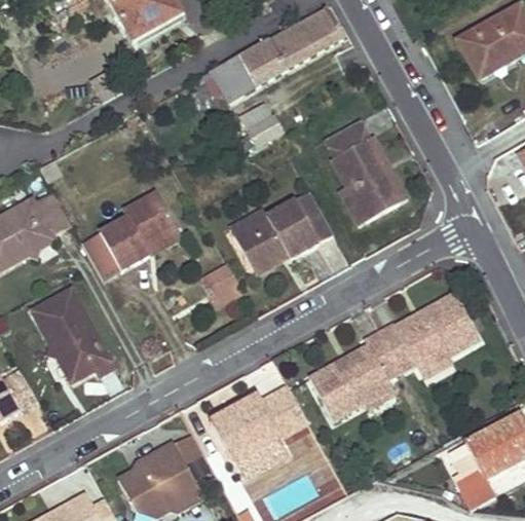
[(111,0),(133,38),(173,15),(164,0),(111,0)]
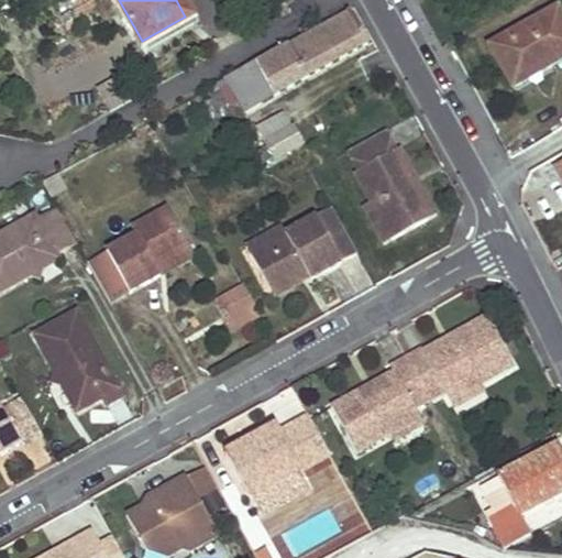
[(197,19),(186,0),(176,0),(185,17),(142,41),(146,47),(197,19)]
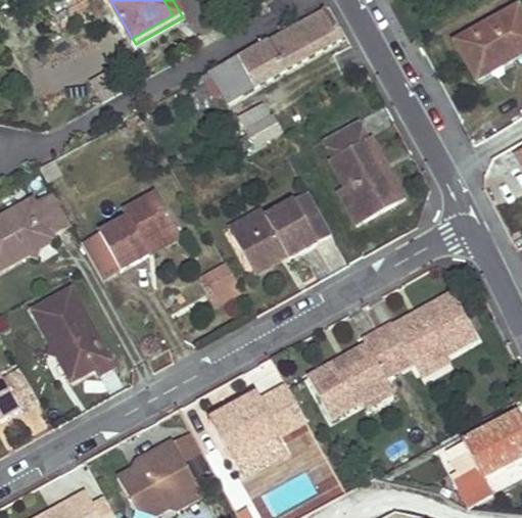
[(521,50),(521,10),(518,3),(454,40),(472,71),(497,56),(501,63),(521,50)]
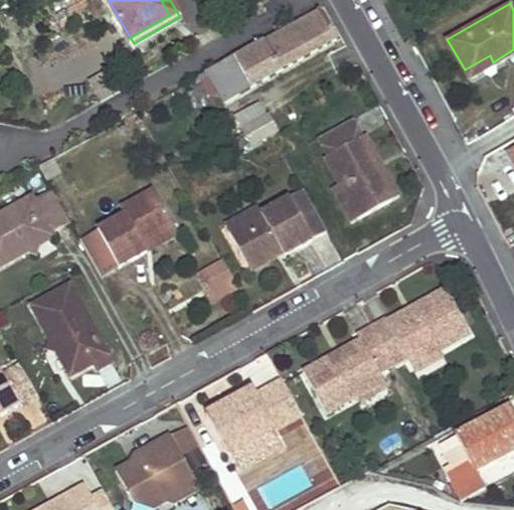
[(224,101),(338,37),(322,10),(266,41),(263,37),(207,68),(224,101)]
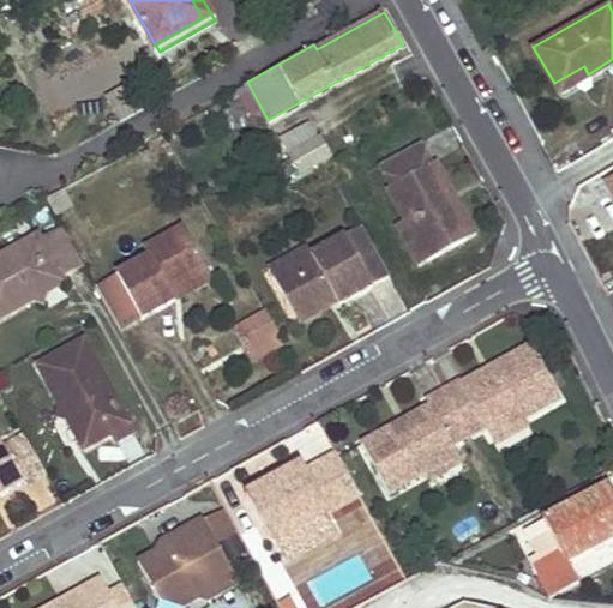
[(588,74),(584,66),(554,83),(560,94),(590,77),(588,74)]
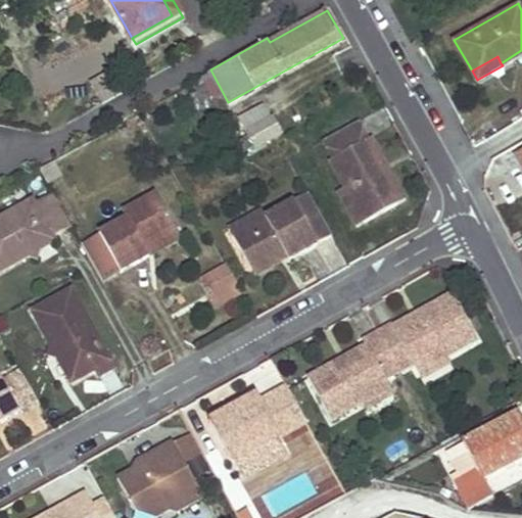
[(518,115),(514,106),(506,111),(511,121),(518,115)]
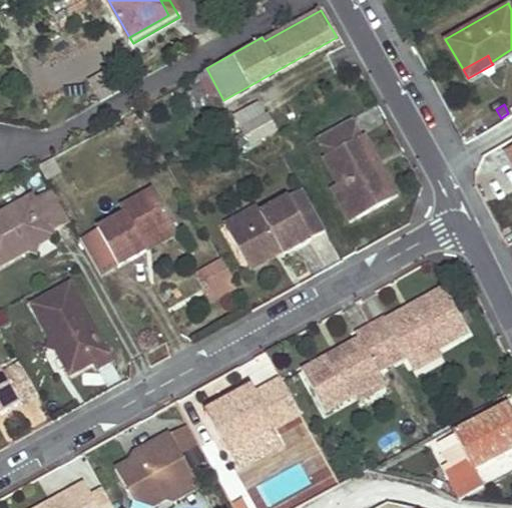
[(274,128),(261,105),(235,120),(248,143),(274,128)]
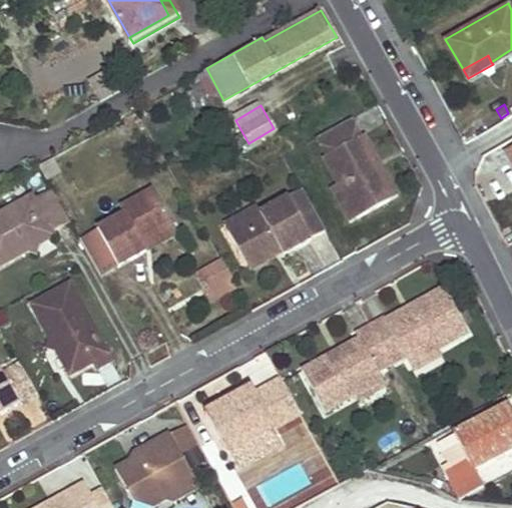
[(350,116),(316,135),(326,153),(322,155),(337,181),(356,215),(389,197),(382,185),(390,181),(380,164),(377,165),(373,157),(376,155),(363,132),(359,134),(350,116)]
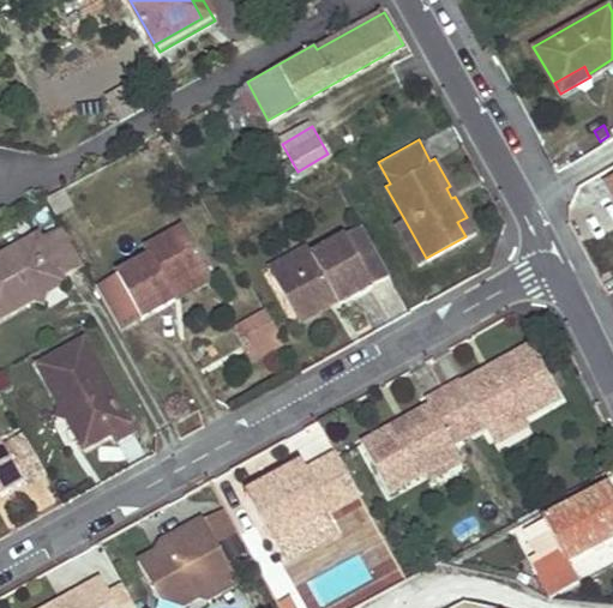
[(61,186),(46,194),(54,210),(70,202),(61,186)]
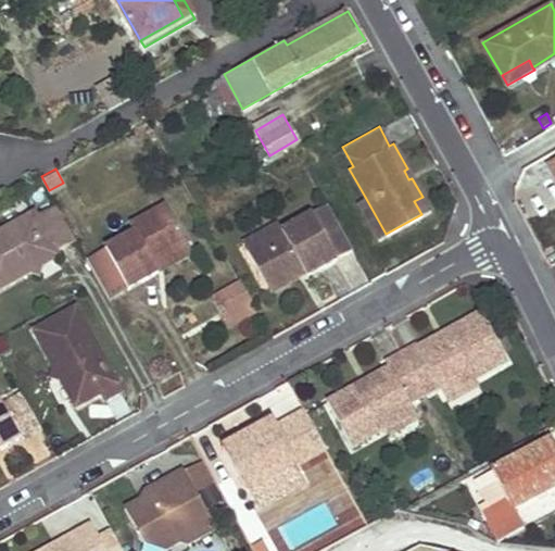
[(365,197),(357,201),(378,238),(386,234),(365,197)]
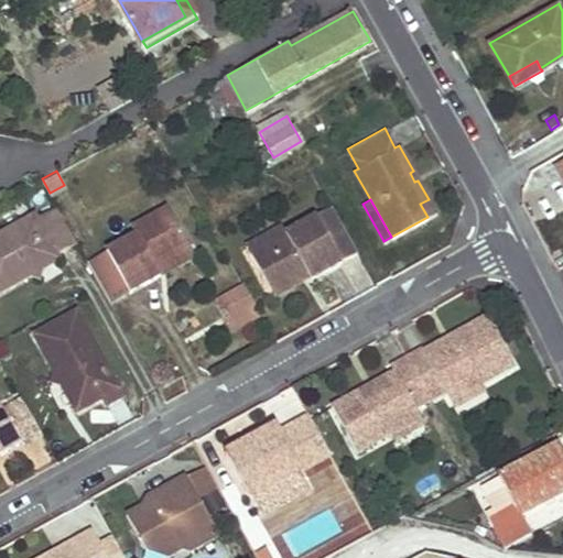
[(429,199),(420,204),(428,217),(435,212),(429,199)]
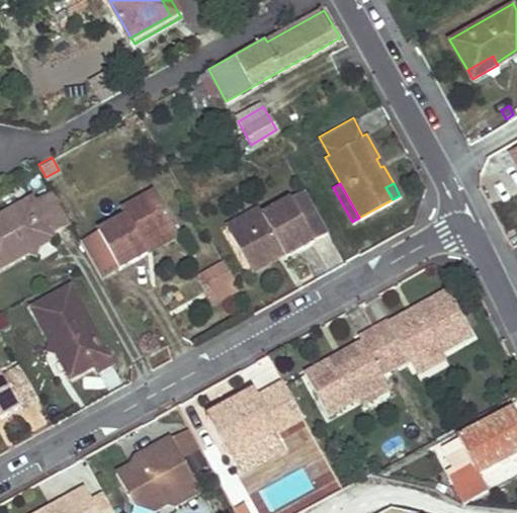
[(31,193),(0,209),(0,263),(54,234),(52,229),(69,220),(52,188),(33,197),(31,193)]
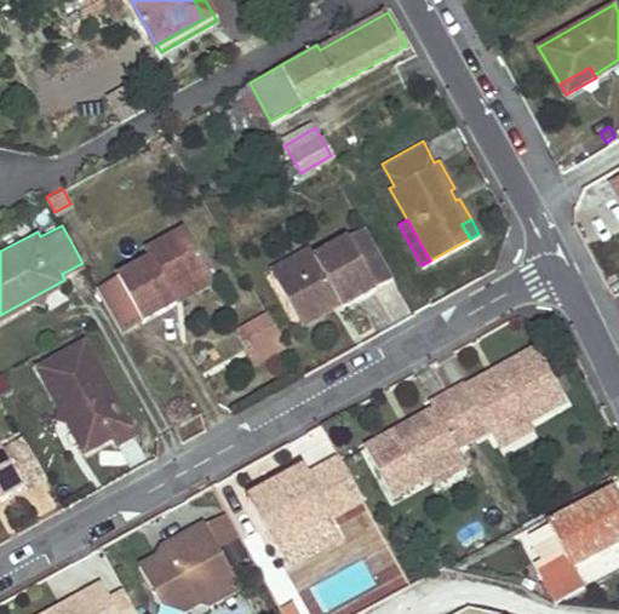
[(364,225),(347,235),(374,286),(391,276),(364,225)]
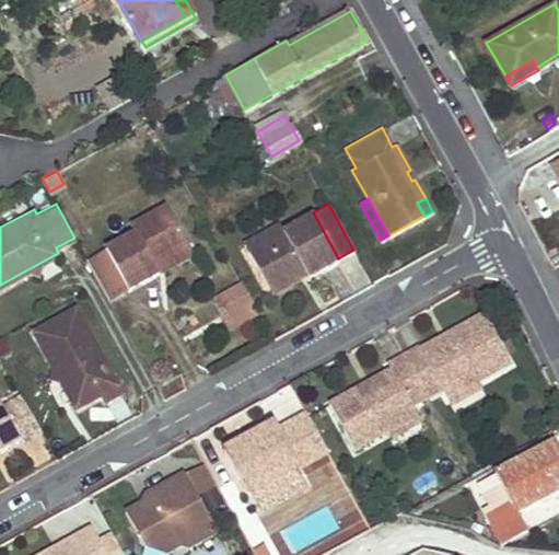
[(106,247),(128,288),(160,270),(155,264),(189,244),(167,205),(131,224),(136,231),(106,247)]
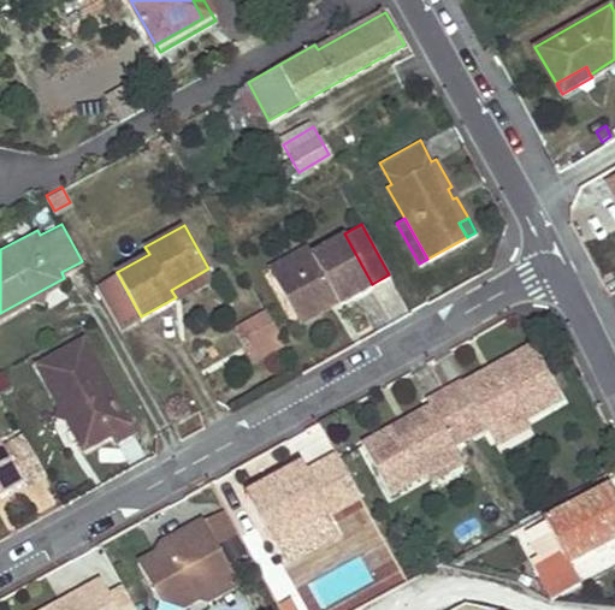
[(330,289),(337,302),(372,284),(344,234),(271,273),(291,311),(330,289)]
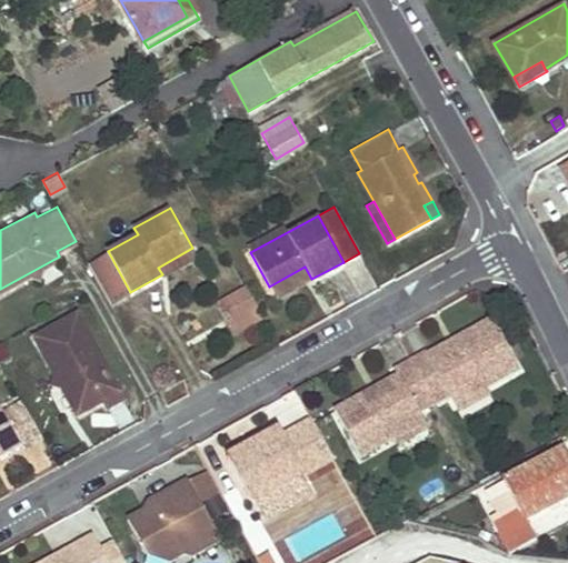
[(111,303),(130,292),(108,251),(88,262),(111,303)]
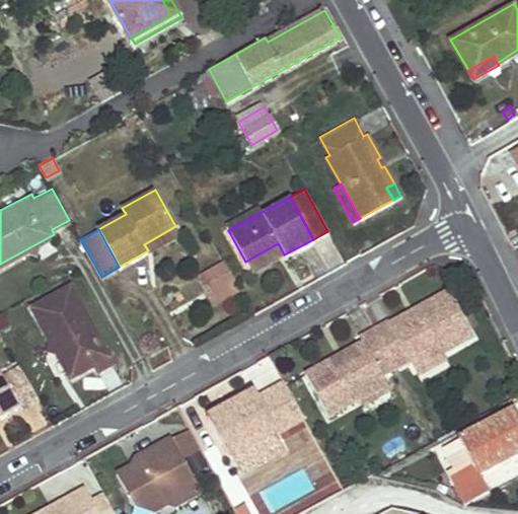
[(278,243),(245,262),(251,273),(284,254),(278,243)]
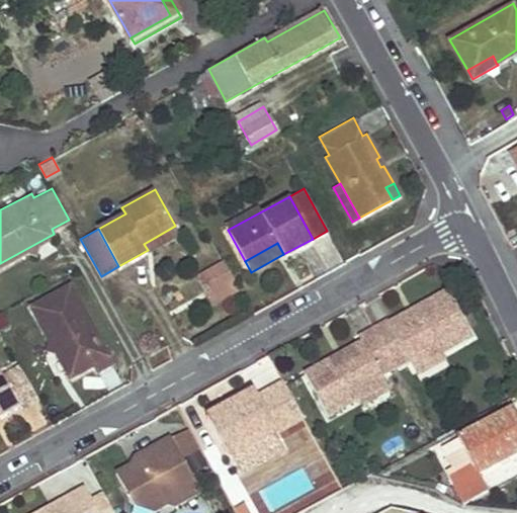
[(234,278),(224,260),(204,271),(213,289),(234,278)]
